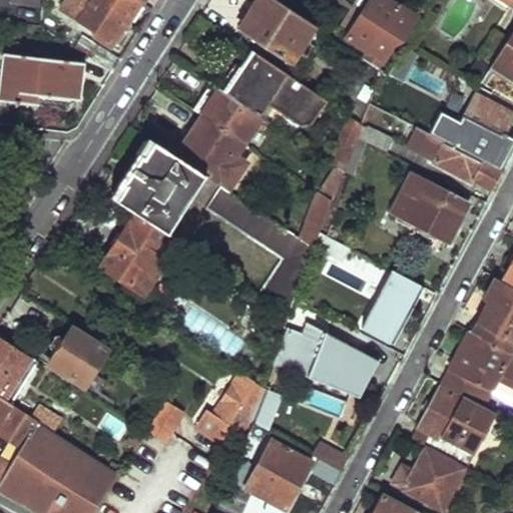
[(143,2),(139,0),(65,0),(61,6),(93,28),(91,31),(114,46),(143,2)]
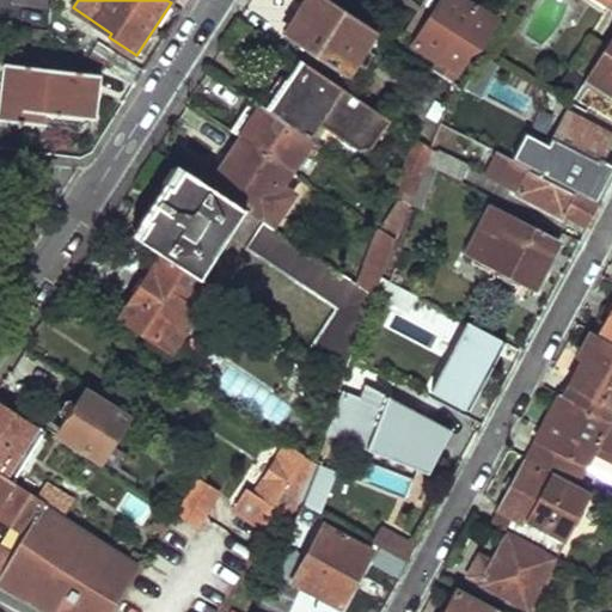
[(301,19),(289,36),(349,75),(366,49),(369,50),(379,35),(328,0),(304,0),(294,14),(301,19)]
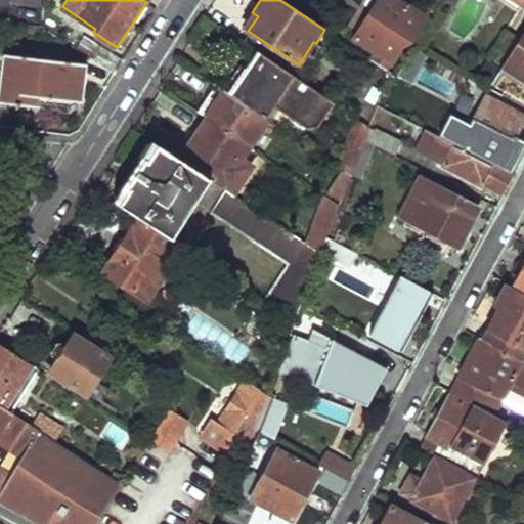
[(420,15),(405,6),(403,9),(390,0),(381,0),(355,39),(377,53),(372,61),(387,72),(402,47),(408,46),(422,25),(420,15)]
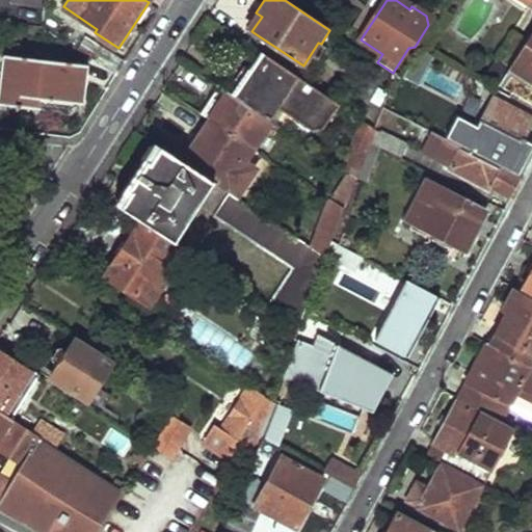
[(436,0),(430,10),(440,18),(451,0),(436,0)]
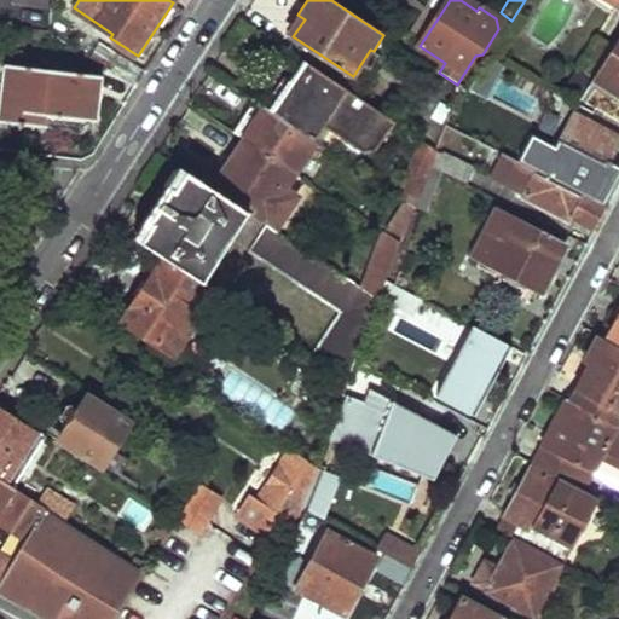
[(617,9),(603,0),(586,0),(612,16),(617,9)]
